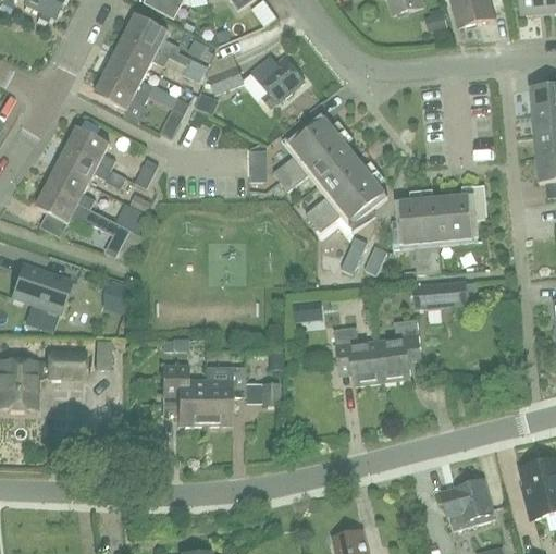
[(24,0),(22,4),(51,19),(61,0),(0,0),(0,9),(8,12),(13,2),(9,0),(24,0)]
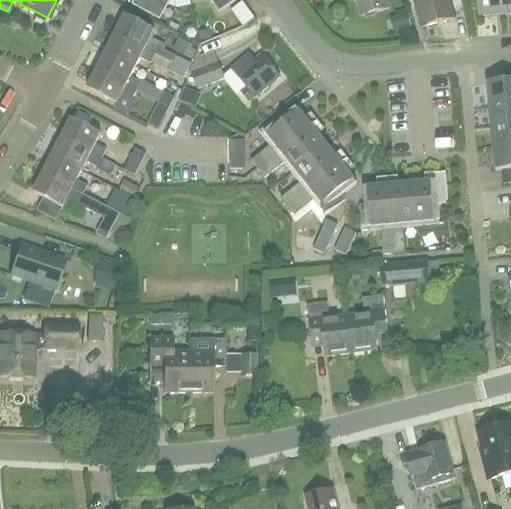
[(132,0),(131,2),(159,17),(168,0),(132,0)]
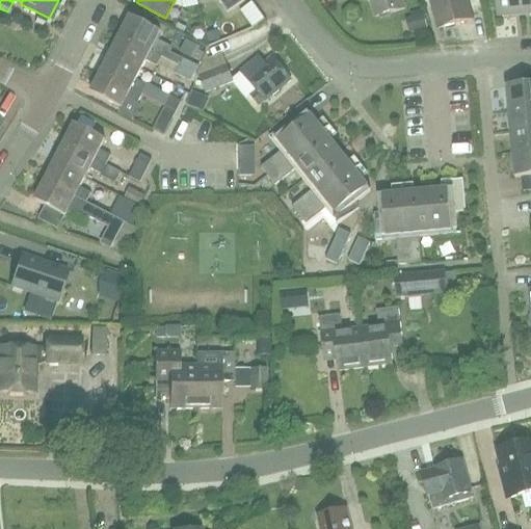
[(218,0),(227,10),(240,0),(218,0)]
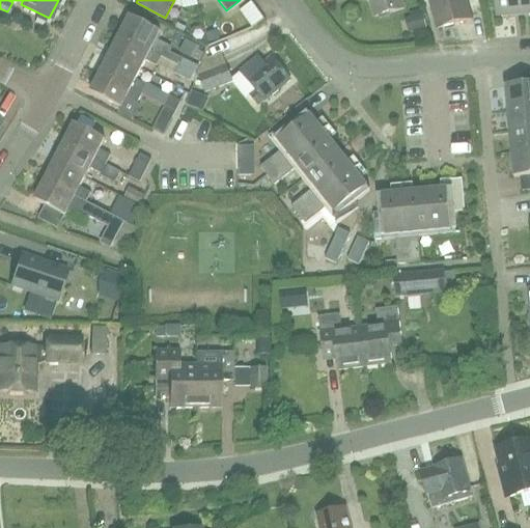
[(368,0),(372,15),(388,10),(402,6),(400,0),(368,0)]
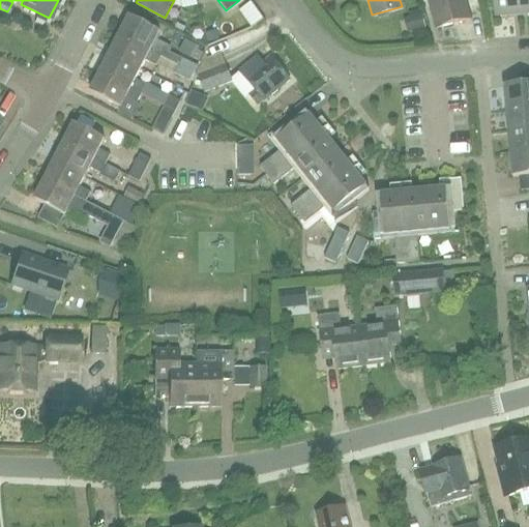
[(429,0),(436,25),(470,16),(466,0),(429,0)]
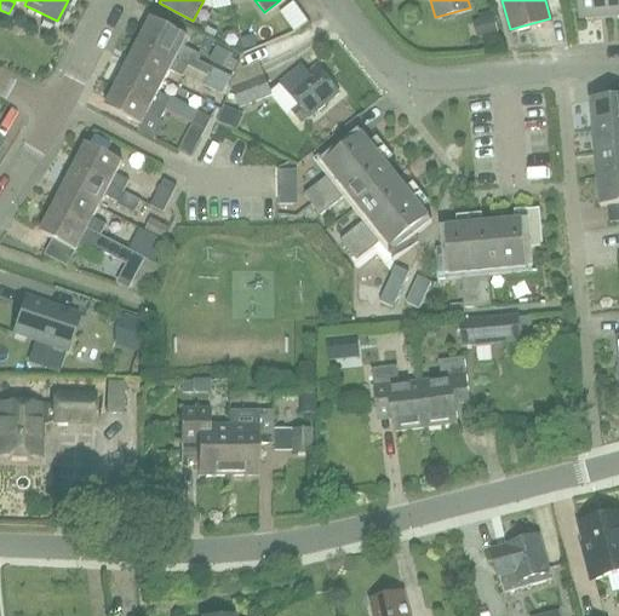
[(607,13),(605,0),(577,0),(579,16),(607,13)]
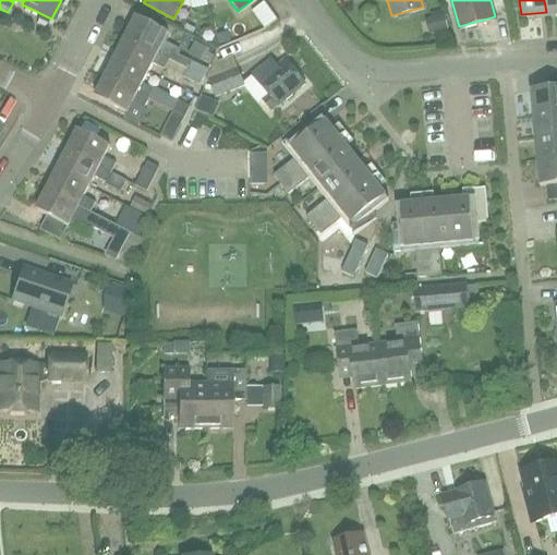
[(544,0),(546,12),(556,11),(556,0),(544,0)]
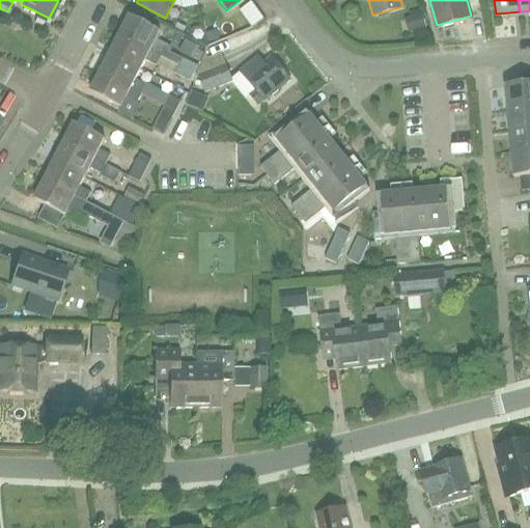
[(411,29),(423,25),(420,11),(407,15),(411,29)]
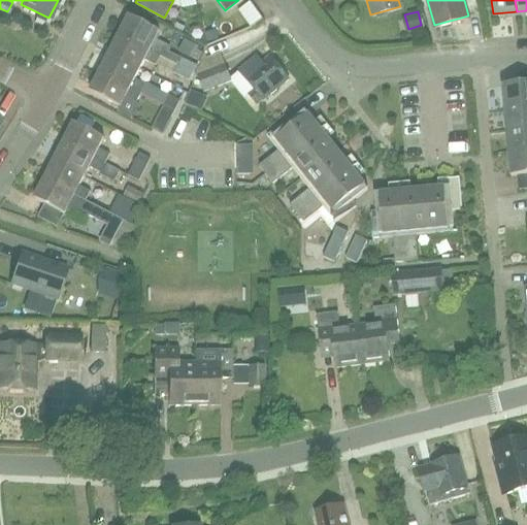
[(128,13),(118,33),(159,55),(160,53),(170,59),(169,60),(192,72),(196,63),(167,48),(169,45),(168,42),(155,35),(158,29),(128,13)]
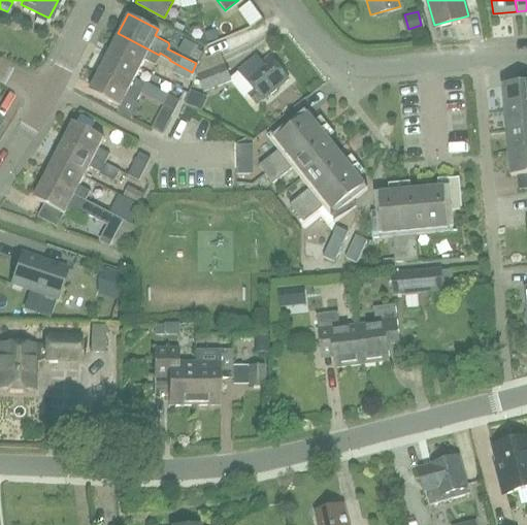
[(215,29),(203,31),(205,40),(216,38),(215,29)]
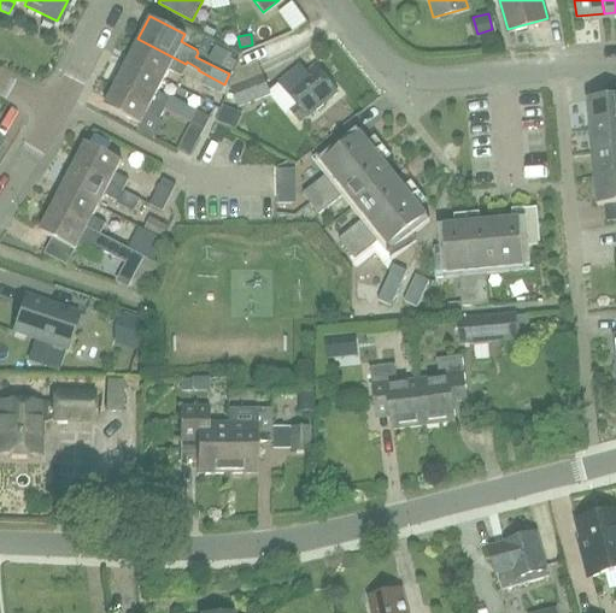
[(186,64),(138,39),(127,60),(162,78),(168,68),(181,74),(186,64)]
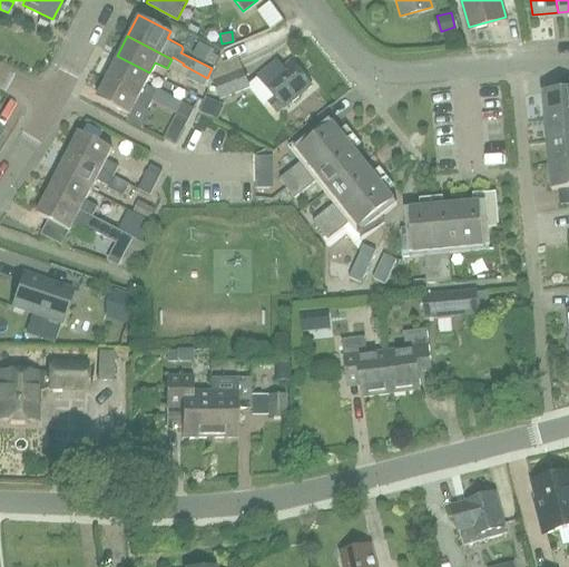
[(198,41),(193,54),(207,61),(214,48),(198,41)]
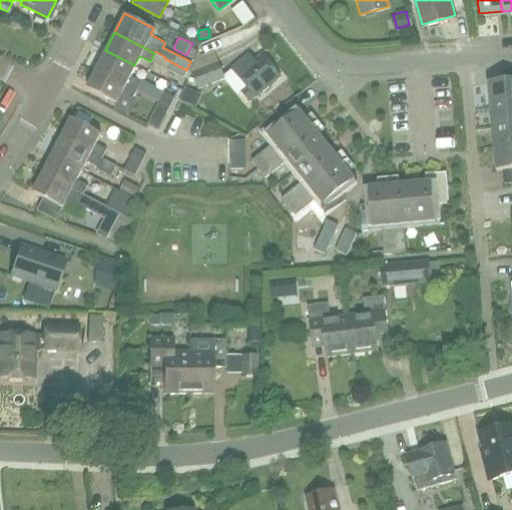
[(224,76),(212,48),(194,55),(191,60),(193,68),(190,70),(196,87),(224,76)]
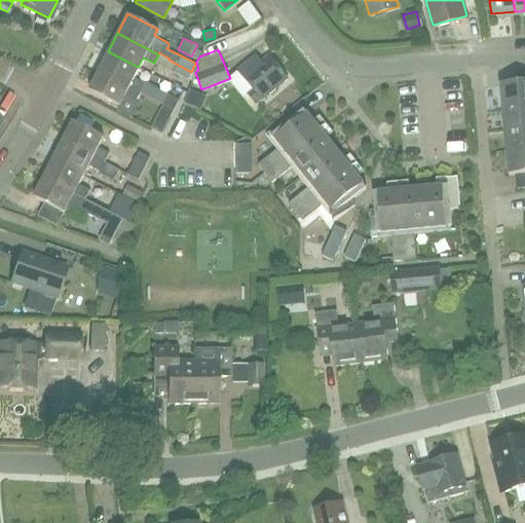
[(108,51),(99,70),(139,90),(144,82),(133,76),(138,67),(108,51)]
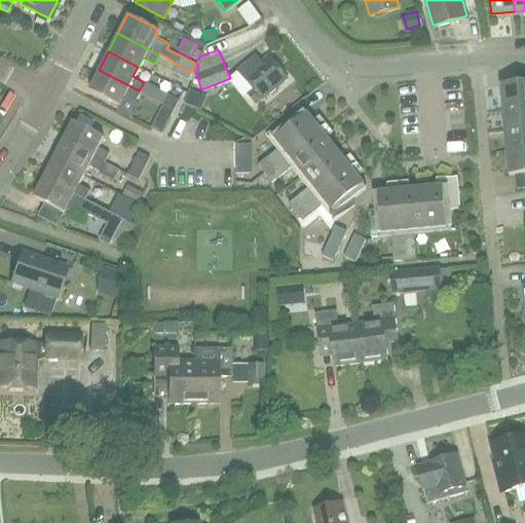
[(246,91),(254,102),(260,98),(286,77),(266,53),(259,60),(254,53),(236,67),(230,72),(246,91)]
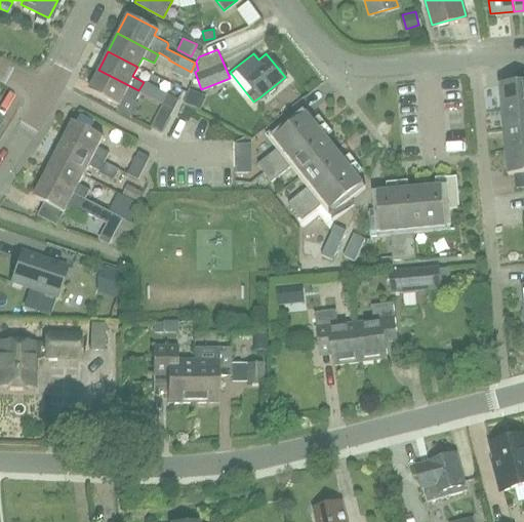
[(191,72),(168,59),(167,63),(168,66),(172,68),(171,70),(188,77),(191,72)]
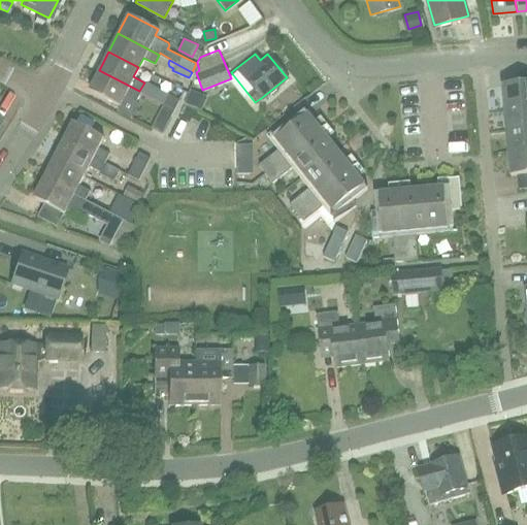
[(139,91),(99,70),(89,90),(119,105),(124,95),(135,100),(139,91)]
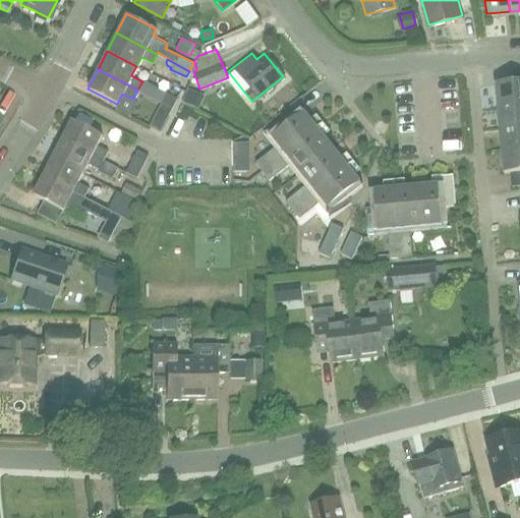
[(497,104),(519,101),(519,79),(495,82),(497,104)]
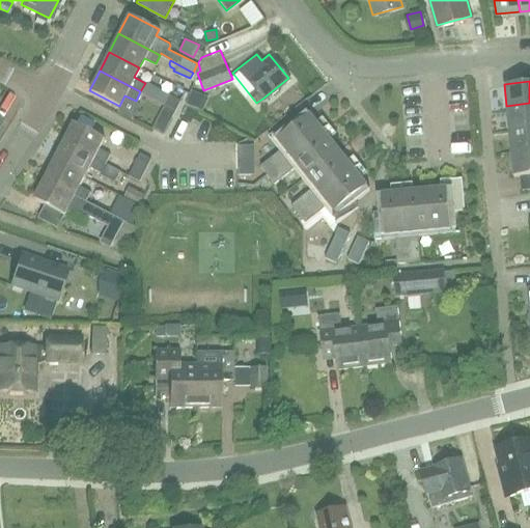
[(163,104),(174,109),(179,99),(168,92),(163,104)]
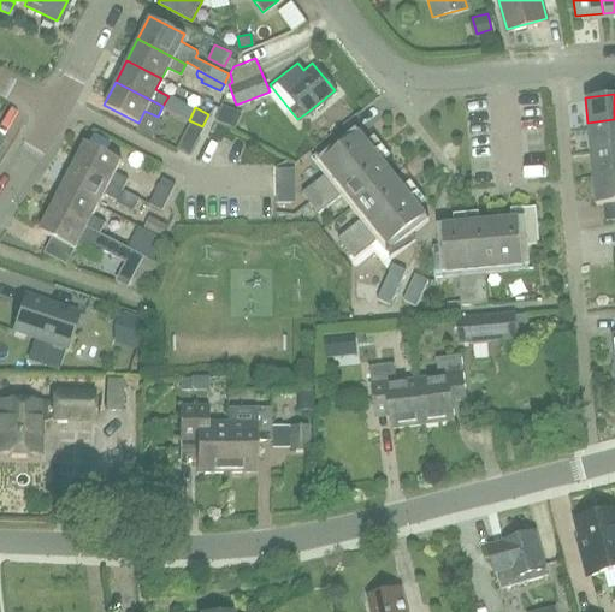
[(614,119),(587,123),(590,149),(614,147),(614,119)]
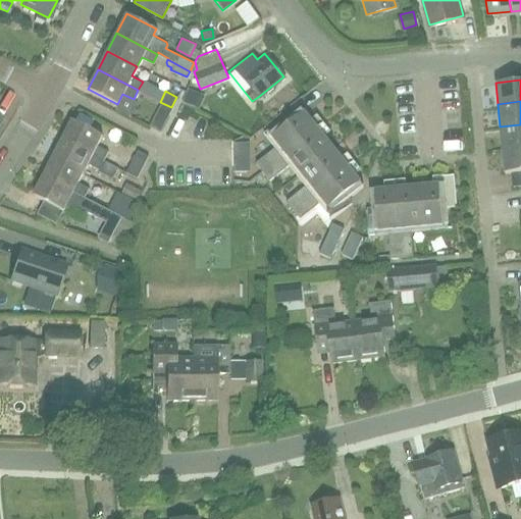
[(171,107),(160,102),(149,124),(159,130),(171,107)]
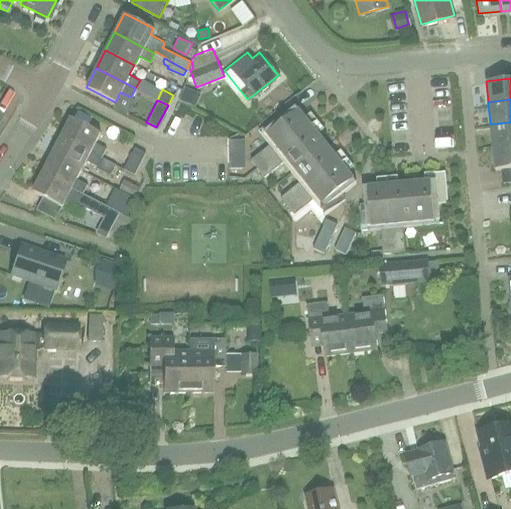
[(305,118),(295,105),(263,130),(272,141),(250,158),(263,176),(286,158),(302,178),(280,196),(293,213),(315,196),(328,211),(344,198),(340,193),(355,181),(345,169),(351,164),(340,150),(334,155),(315,131),(321,126),(311,113),(305,118)]
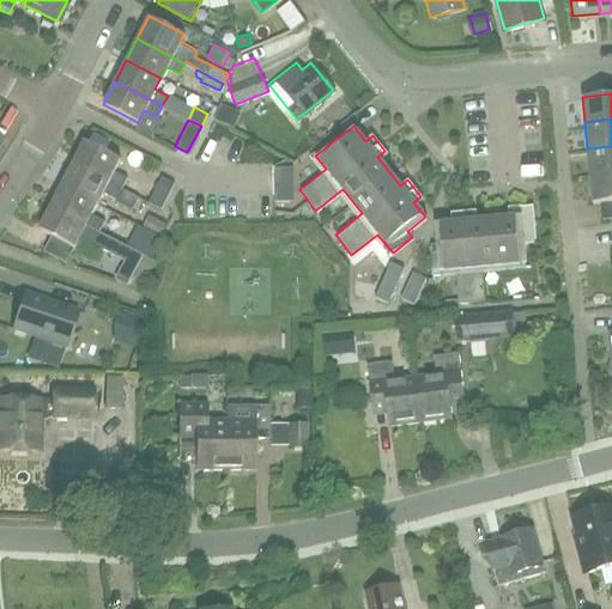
[(73,162),(121,186),(126,176),(113,170),(119,158),(84,140),(73,162)]
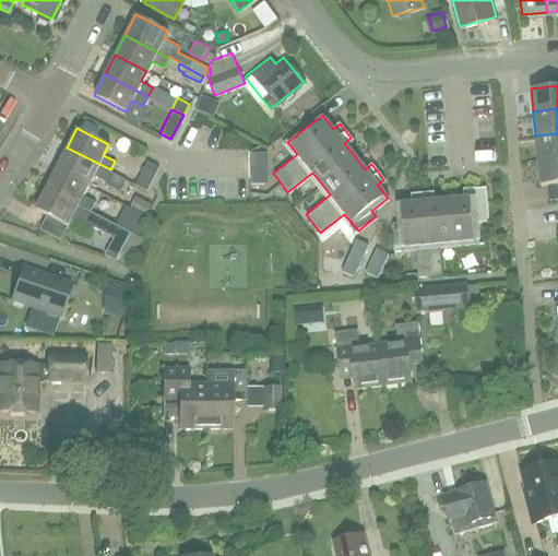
[(557,133),(535,135),(537,158),(557,156),(557,133)]
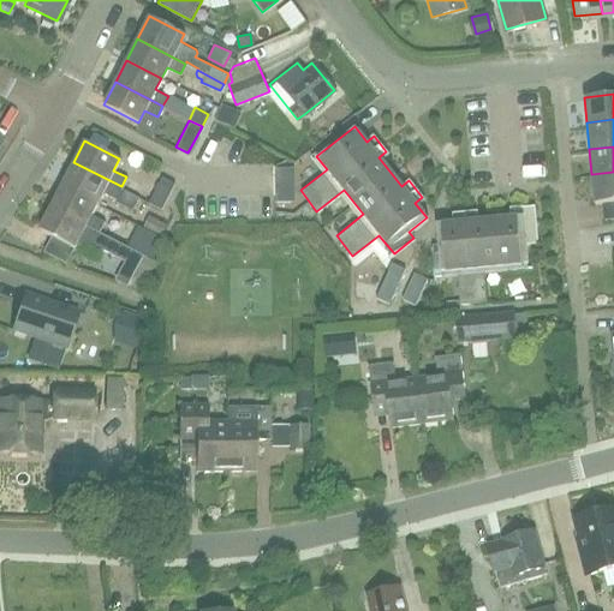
[(73,162),(61,185),(96,203),(102,191),(115,198),(121,186),(73,162)]
